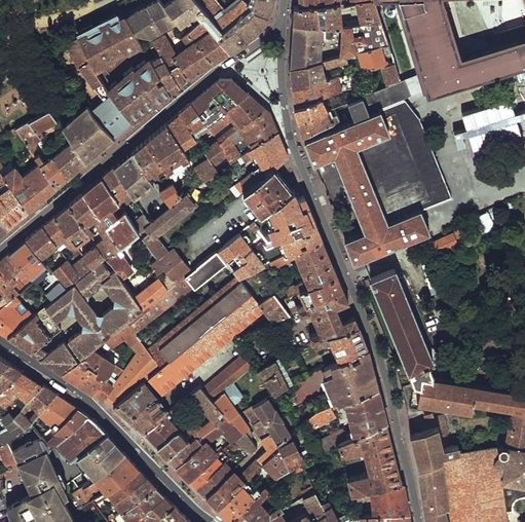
[(177,0),(165,8),(178,24),(187,35),(201,24),(194,16),(187,23),(181,13),(196,3),(193,0),(177,0)]
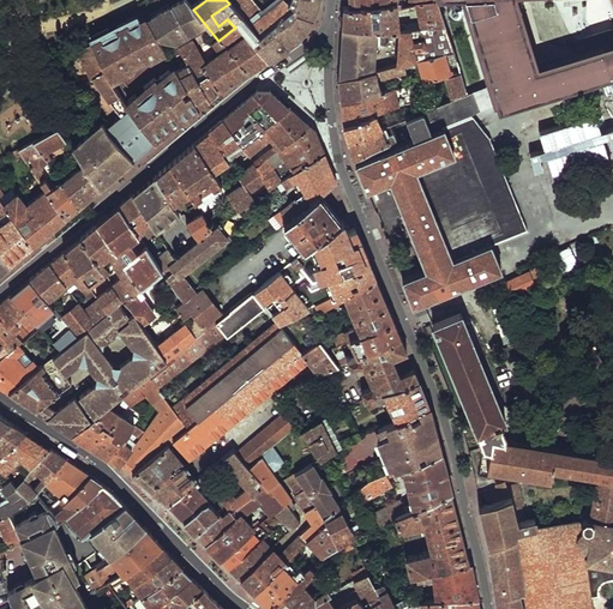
[(226,0),(229,4),(244,20),(259,40),(293,12),(281,4),(263,18),(247,0),(226,0)]
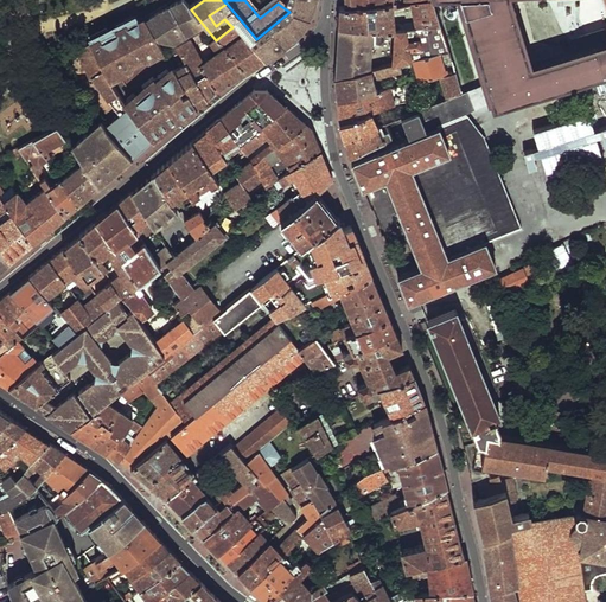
[(316,7),(295,5),(297,0),(278,0),(278,4),(289,12),(305,30),(316,7)]
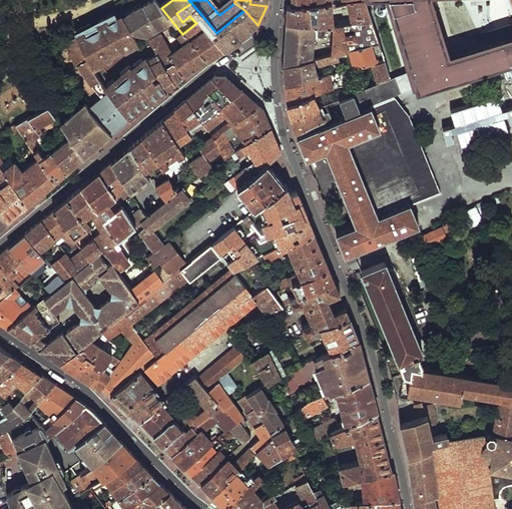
[(291,0),(292,8),(330,5),(331,9),(347,5),(361,2),(360,0),(291,0)]
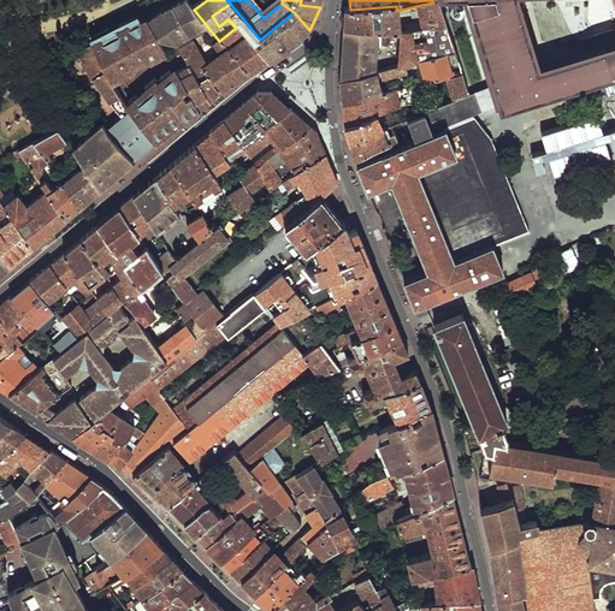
[(432,0),(433,3),(436,3),(459,1),(494,114),(614,78),(614,45),(537,69),(514,0),(432,0)]
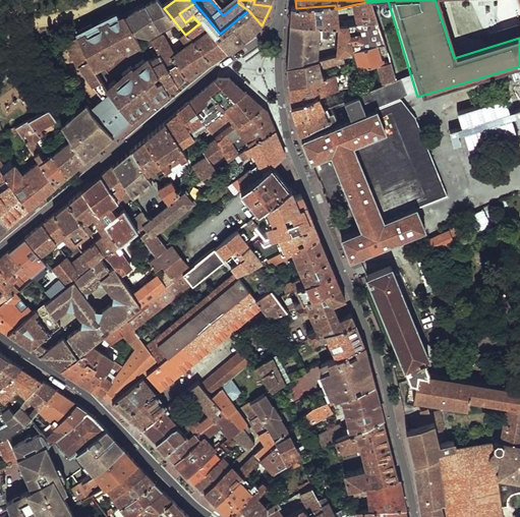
[(366,2),(352,5),(355,27),(376,25),(368,2),(366,2)]
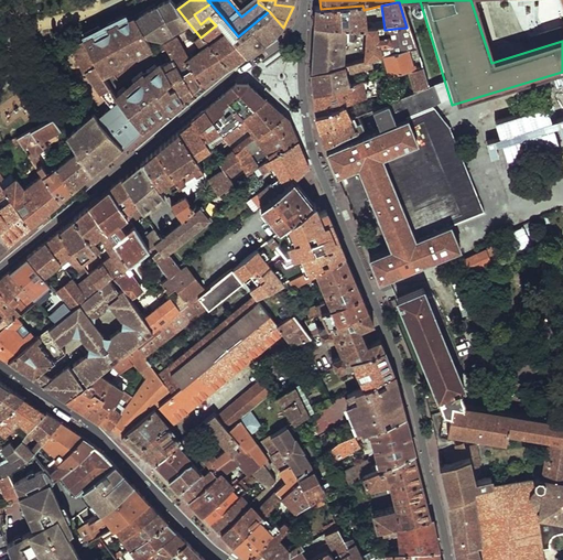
[(174,36),(191,25),(177,9),(172,3),(159,10),(174,36)]
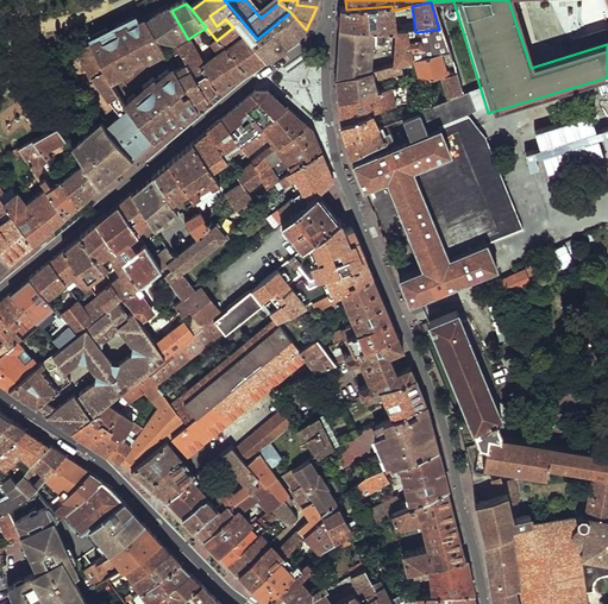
[(339,19),(338,30),(371,32),(382,33),(395,35),(393,11),(392,6),(346,10),(339,10),(339,19)]
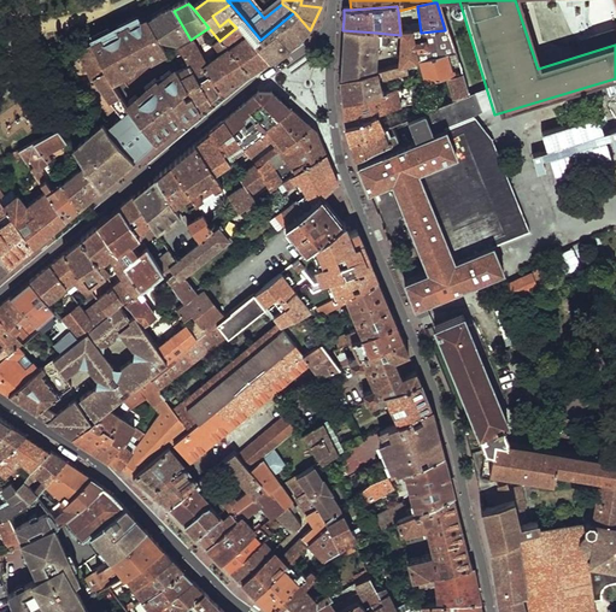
[(191,40),(174,11),(147,24),(158,42),(177,48),(191,40)]
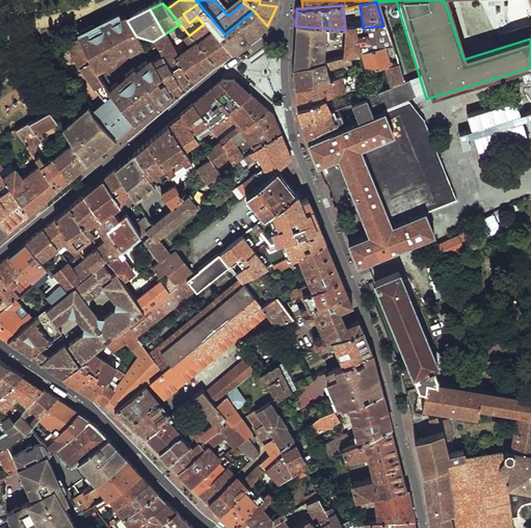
[(224,34),(217,41),(231,57),(241,50),(250,43),(267,26),(254,10),(224,34)]
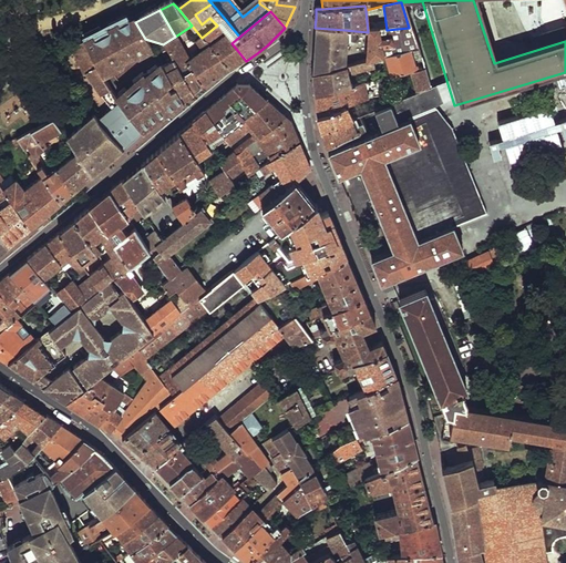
[(153,53),(135,22),(130,23),(126,17),(81,40),(82,42),(102,81),(153,53)]
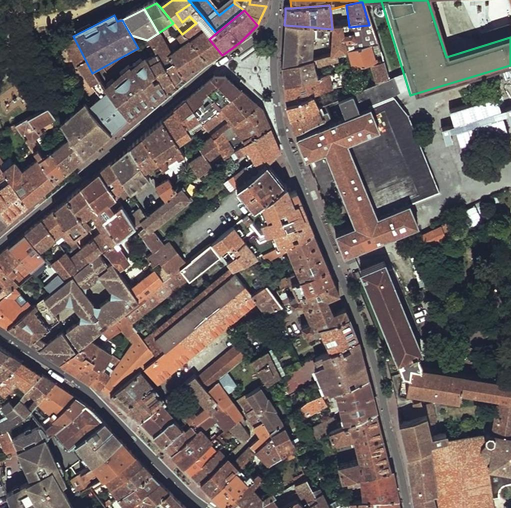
[(209,39),(216,33),(203,17),(196,23),(209,39)]
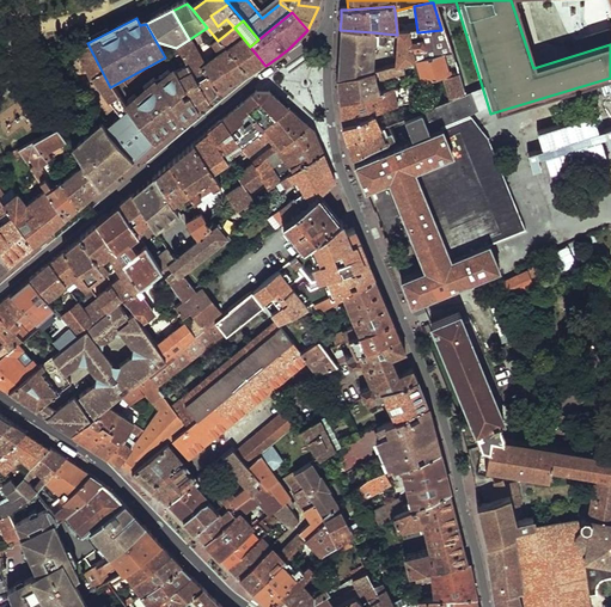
[(250,47),(234,28),(218,41),(222,47),(227,43),(228,44),(237,38),(239,41),(226,53),(248,77),(258,71),(266,66),(250,47)]
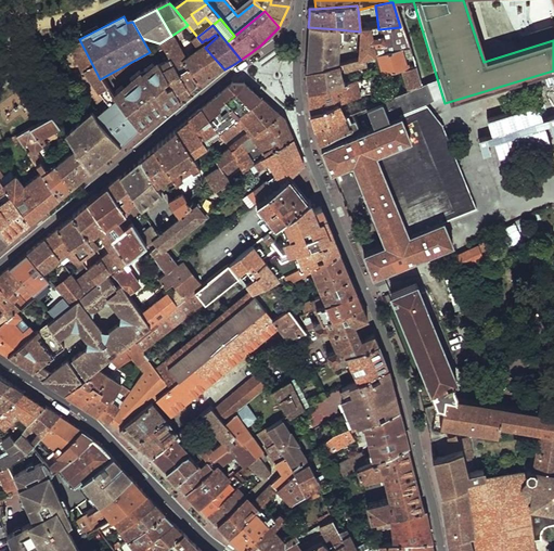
[(338,29),(308,27),(307,48),(306,68),(306,75),(335,67),(337,67),(337,62),(337,52),(342,52),(342,49),(336,49),(336,45),(342,45),(343,37),(337,37),(338,29)]
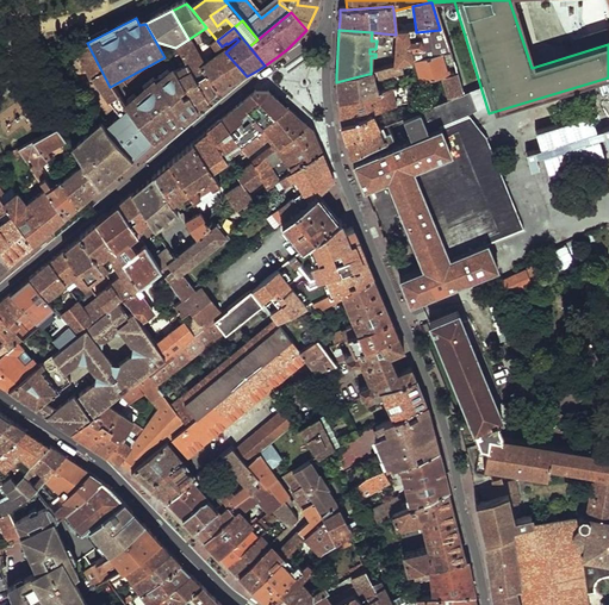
[(395,63),(395,68),(399,67),(414,63),(440,57),(448,55),(440,30),(416,32),(396,35),(396,37),(395,45),(395,51),(395,60),(395,63)]
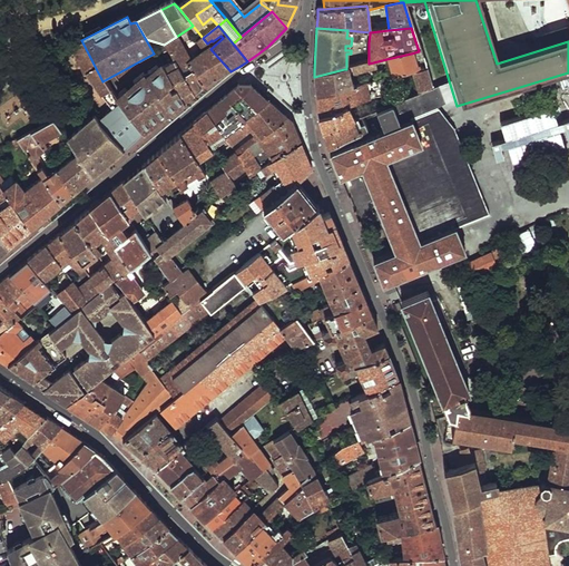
[(202,55),(189,65),(177,41),(169,45),(165,47),(174,64),(183,78),(190,72),(204,88),(217,80),(231,71),(211,49),(207,44),(203,38),(194,45),(202,55)]
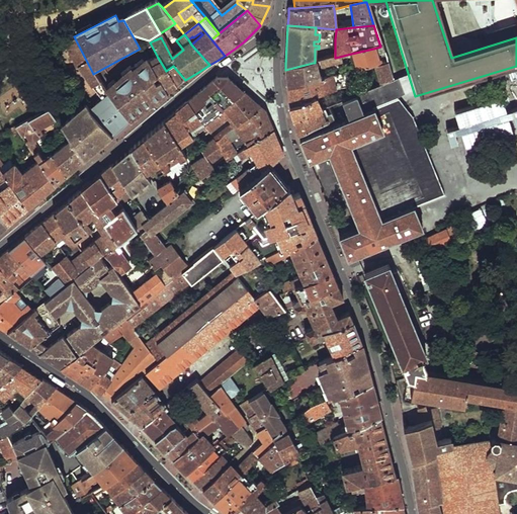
[(75,38),(63,46),(75,72),(79,70),(100,102),(89,112),(111,138),(120,130),(127,123),(106,96),(104,92),(93,74),(75,38)]
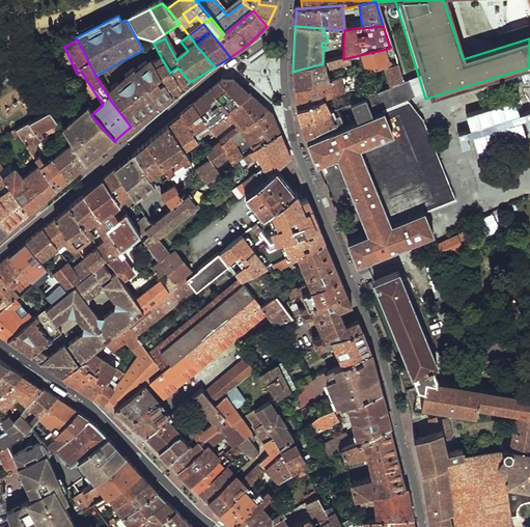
[(360,55),(367,74),(374,72),(386,68),(392,67),(391,64),(388,65),(383,50),(360,55)]
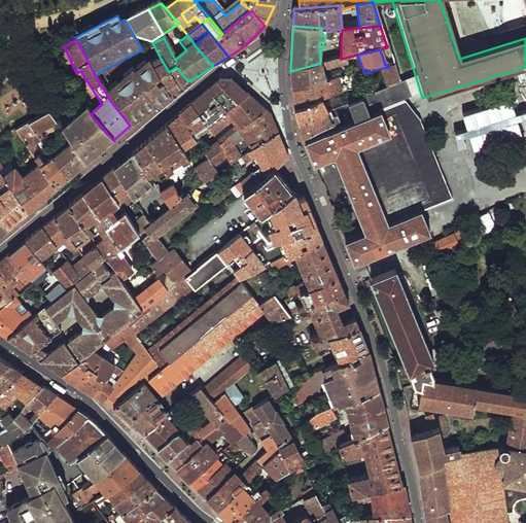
[(341,59),(324,63),(326,70),(348,65),(345,58),(341,59)]
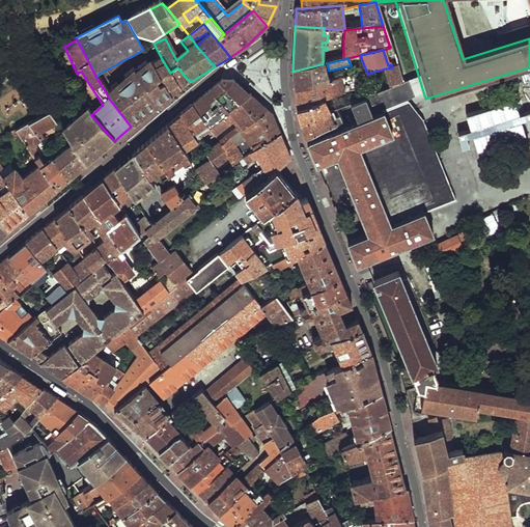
[(162,59),(152,65),(157,73),(171,98),(176,93),(180,90),(170,73),(162,59)]
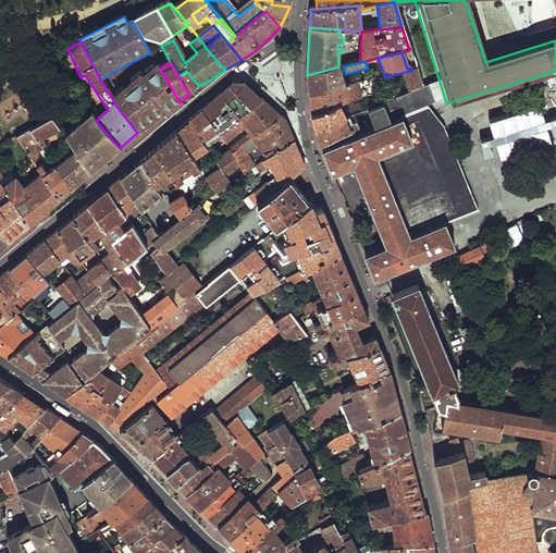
[(114,103),(137,133),(151,120),(163,112),(165,109),(168,112),(174,107),(180,102),(164,76),(160,69),(158,64),(143,77),(141,75),(112,99),(114,103)]
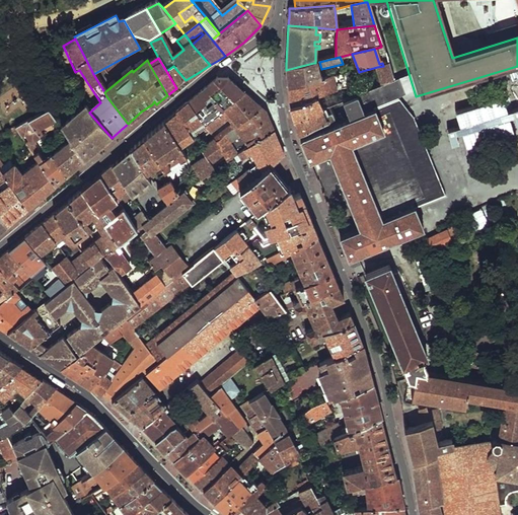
[(329,79),(336,78),(335,72),(316,77),(314,79),(311,68),(314,66),(313,63),(286,70),(287,80),(288,91),(312,83),(329,79)]
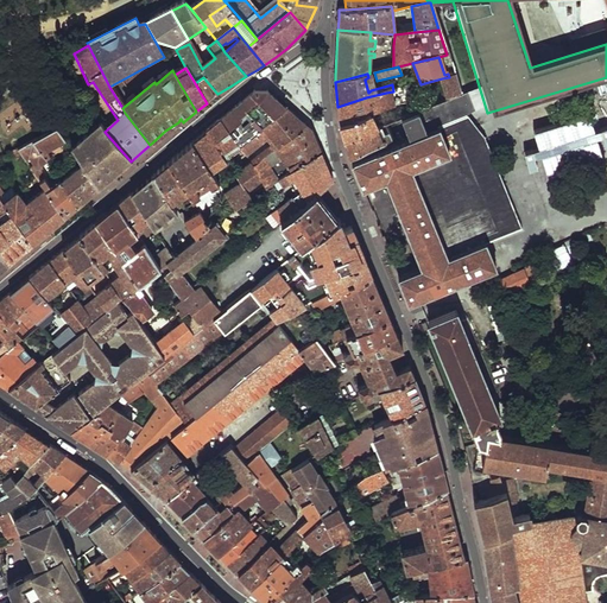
[(449,77),(442,78),(449,100),(461,95),(455,76),(449,77)]
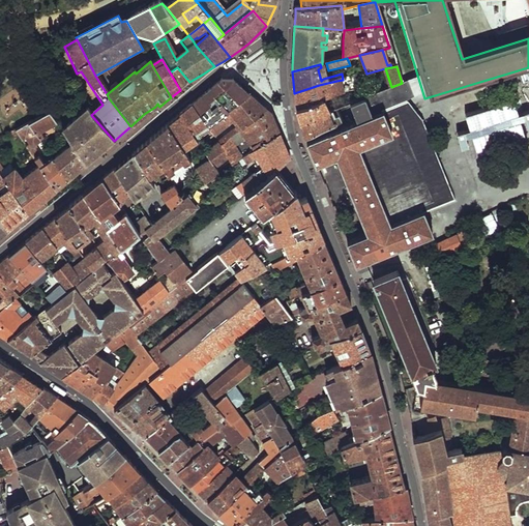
[(177,67),(170,72),(180,90),(184,86),(189,82),(177,67)]
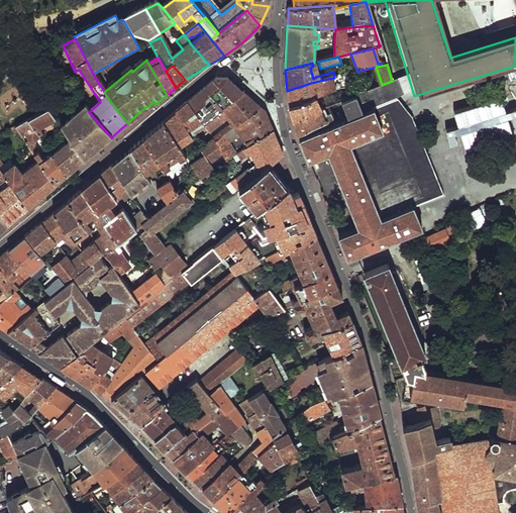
[(333,93),(322,97),(325,103),(358,90),(354,80),(367,77),(365,70),(357,72),(343,76),(346,88),(342,90),(333,93)]
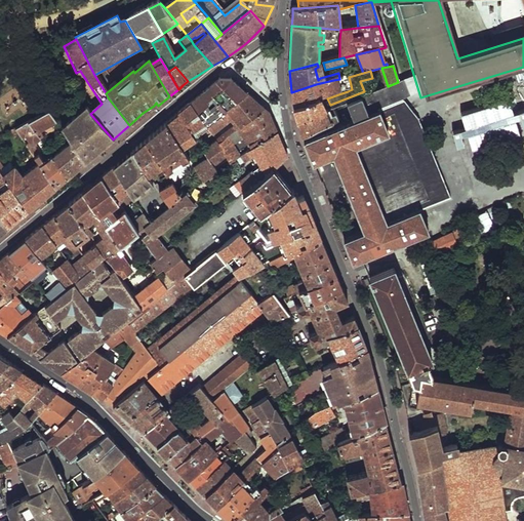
[(292,102),(293,111),(319,102),(327,98),(338,94),(333,80),(316,84),(291,92),(292,102)]
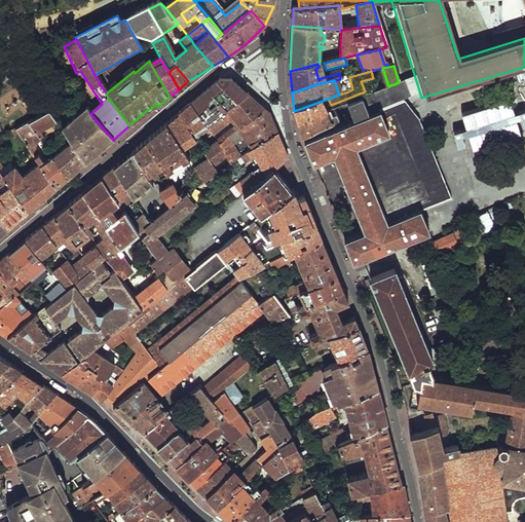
[(208,91),(192,105),(197,113),(202,110),(200,108),(209,102),(212,105),(218,100),(221,104),(201,118),(208,127),(247,98),(238,89),(230,83),(225,83),(219,82),(208,91)]
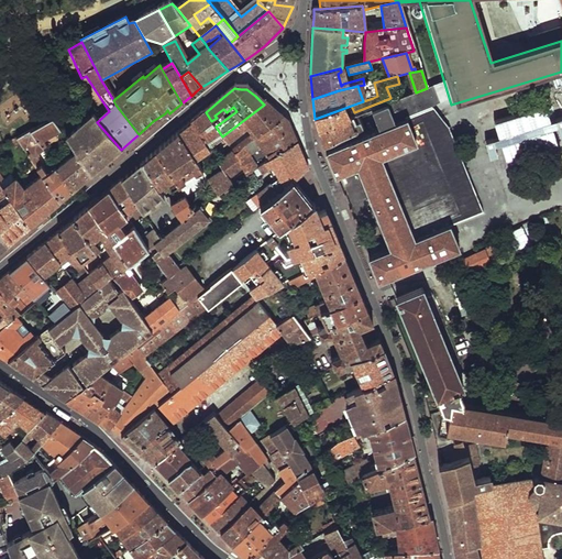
[(428,90),(427,88),(416,92),(371,112),(378,131),(324,153),(334,177),(355,168),(389,251),(368,259),(377,282),(386,280),(459,251),(449,227),(463,221),(463,222),(477,216),(476,215),(478,209),(480,208),(471,187),(460,157),(451,135),(442,132),(430,135),(425,124),(444,116),(433,89),(428,90)]
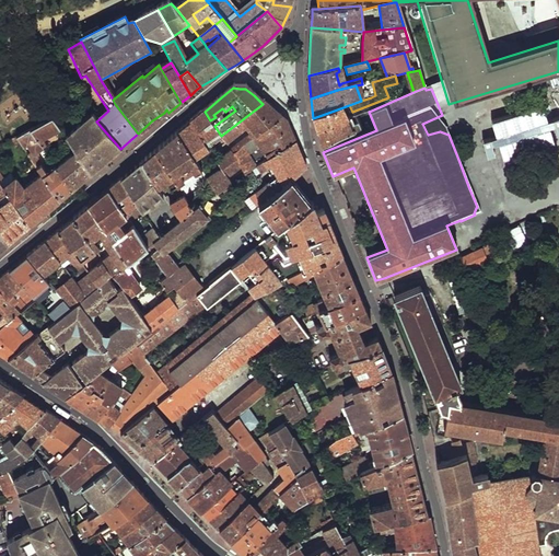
[(86,101),(84,102),(93,116),(94,117),(96,116),(86,101)]
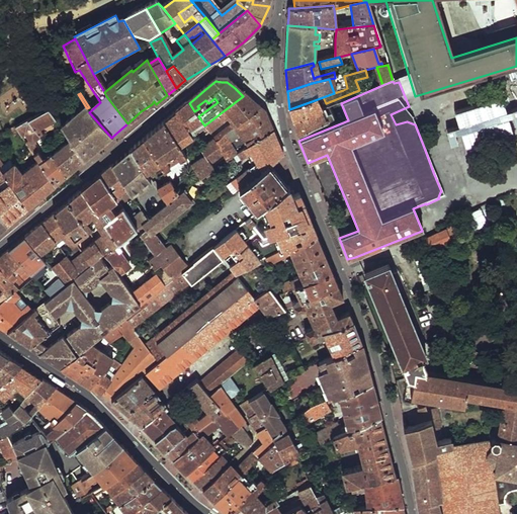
[(251,103),(243,96),(204,125),(206,129),(205,130),(209,134),(228,120),(231,118),(239,127),(260,110),(251,103)]
